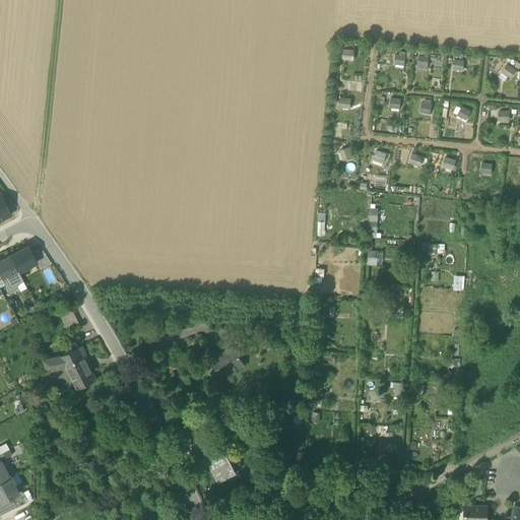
[(352,60),(353,50),(343,49),(342,59),(352,60)]
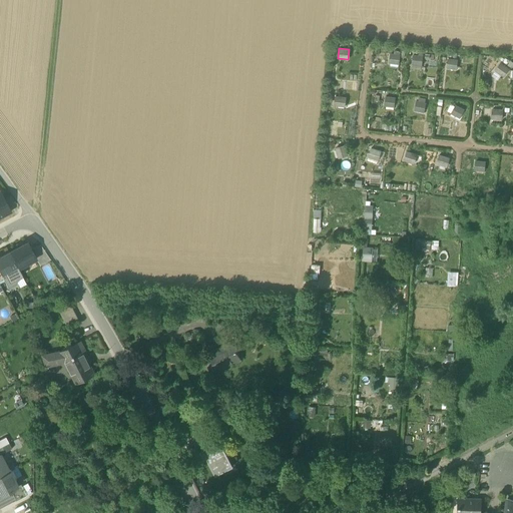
[(400,64),(400,53),(389,53),(389,64),(400,64)]
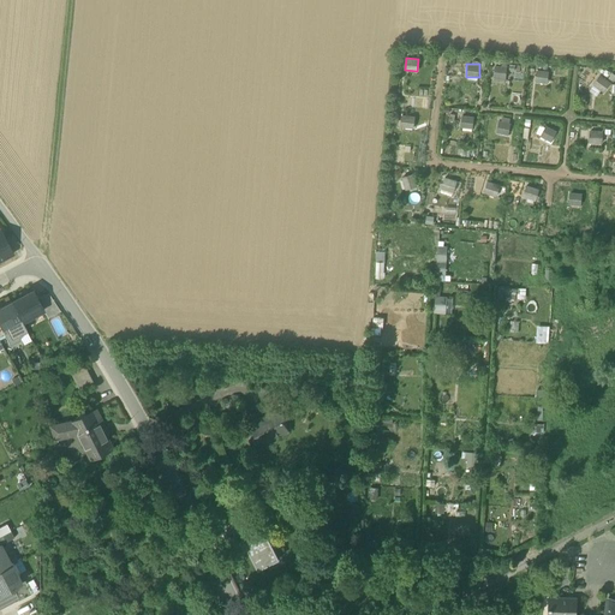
[(507,66),(494,66),(494,81),(507,81),(507,66)]
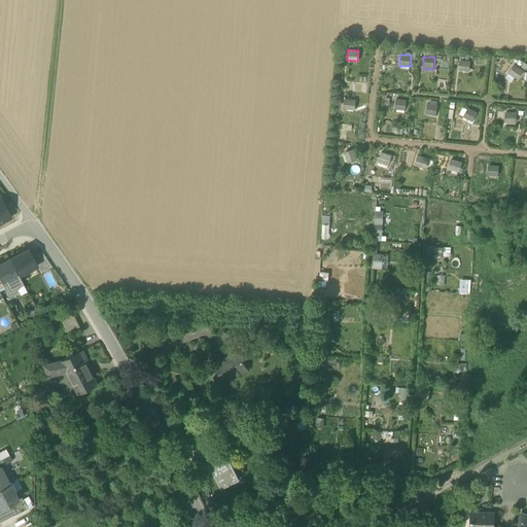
[(469,72),(471,61),(460,60),(458,71),(469,72)]
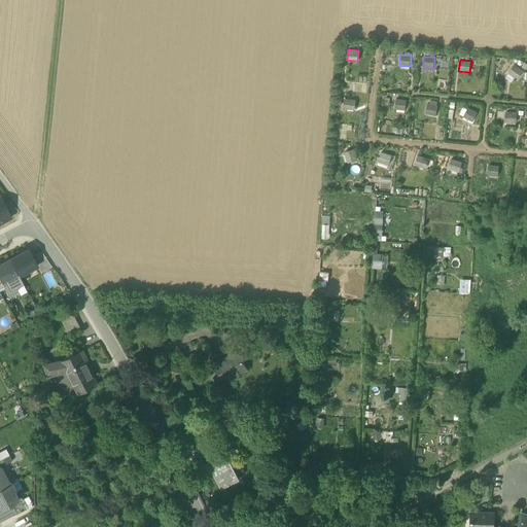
[(508,73),(518,79),(523,70),(514,64),(508,73)]
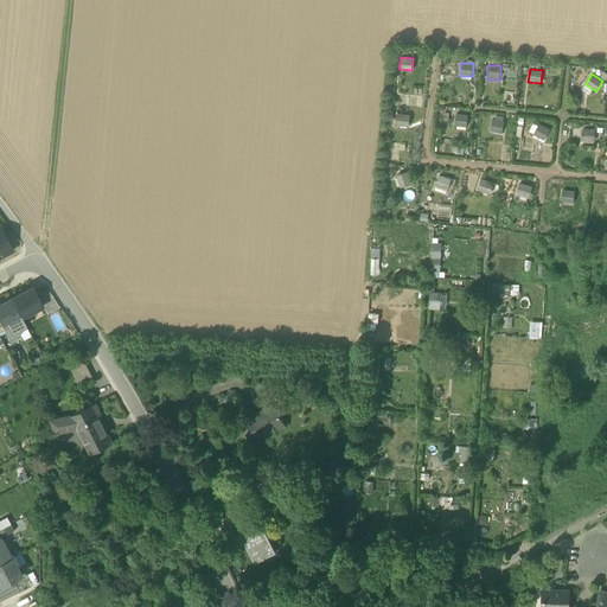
[(396,114),(396,126),(409,126),(409,115),(396,114)]
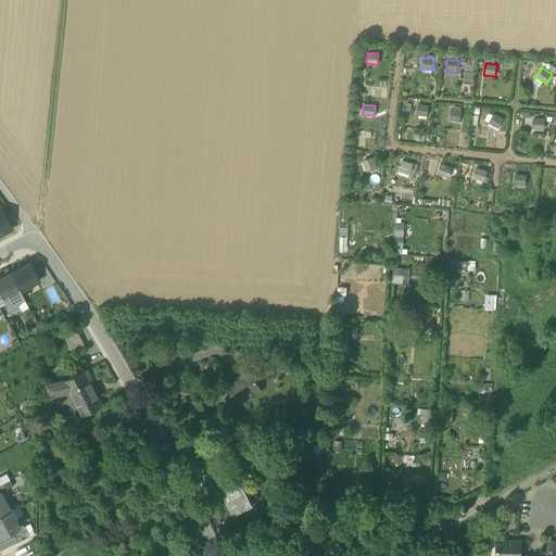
[(416,115),(428,116),(429,105),(417,104),(416,115)]
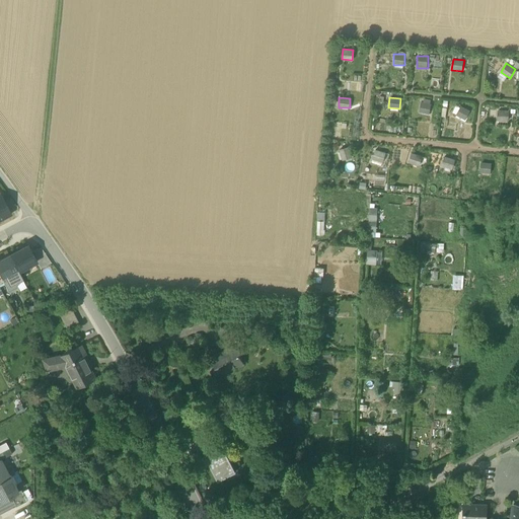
[(423,98),(420,113),(430,114),(432,99),(423,98)]
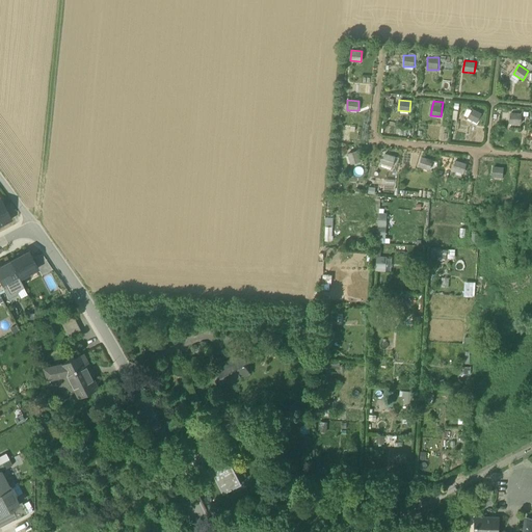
[(467,118),(477,124),(482,113),(472,108),(467,118)]
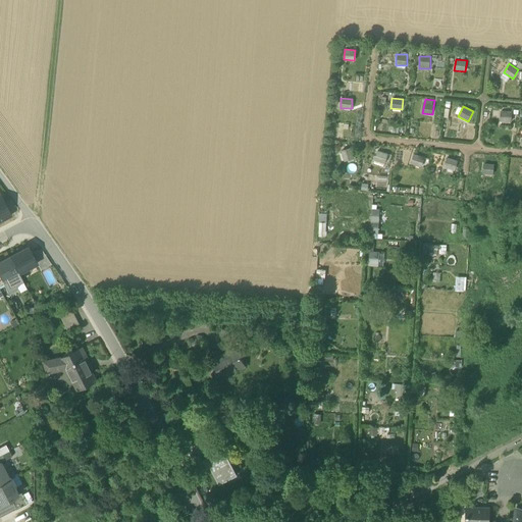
[(512,121),(512,110),(500,110),(500,121),(512,121)]
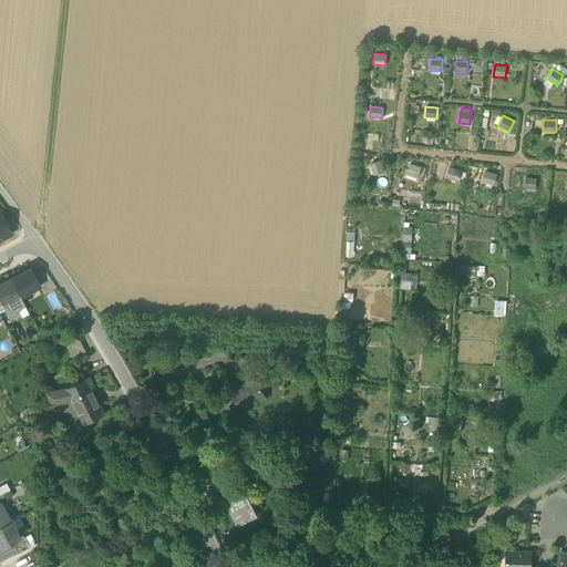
[(371,163),(373,175),(380,174),(378,162),(371,163)]
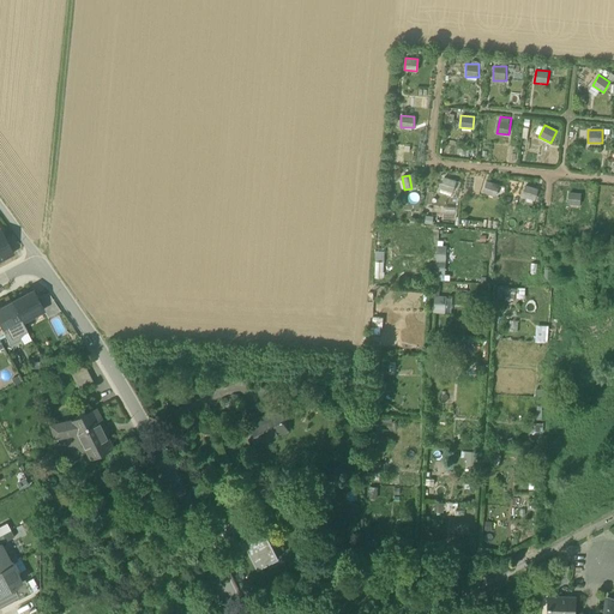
[(440,188),(453,192),(456,180),(443,176),(440,188)]
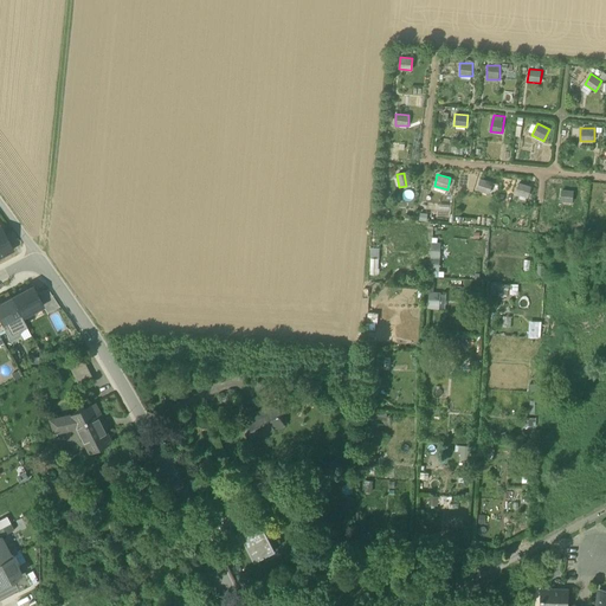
[(476,191),(489,195),(494,184),(482,178),(476,191)]
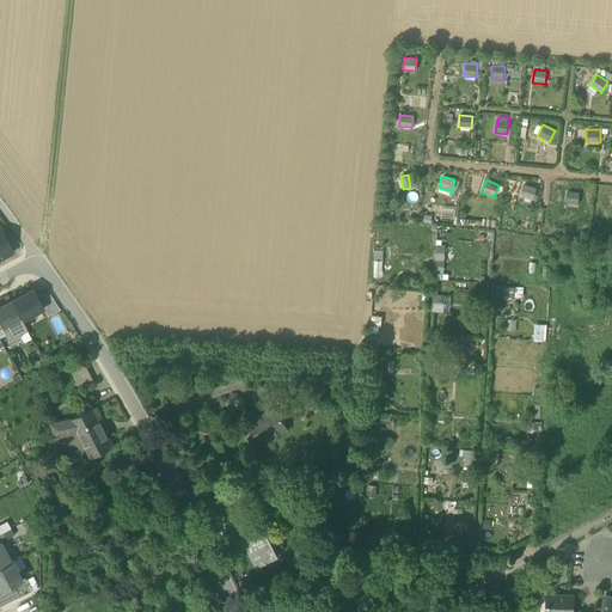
[(521,197),(534,199),(537,187),(522,185),(521,197)]
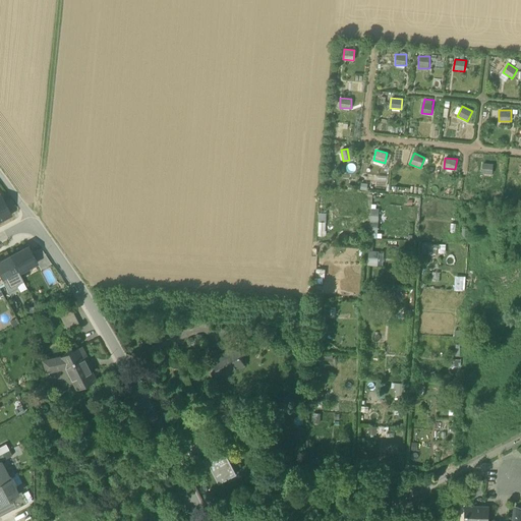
[(482,173),(494,173),(494,163),(482,163),(482,173)]
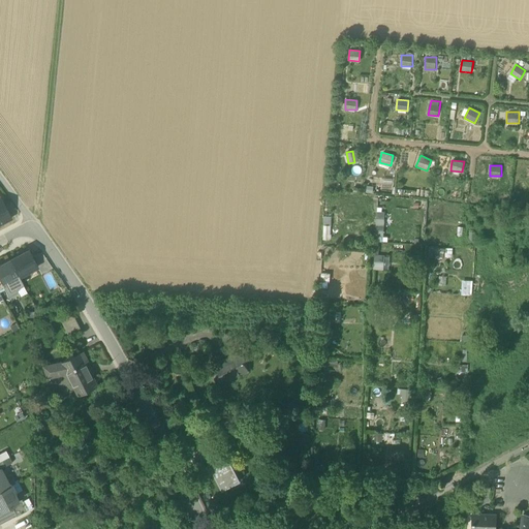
[(0,197),(0,224),(11,218),(0,197)]
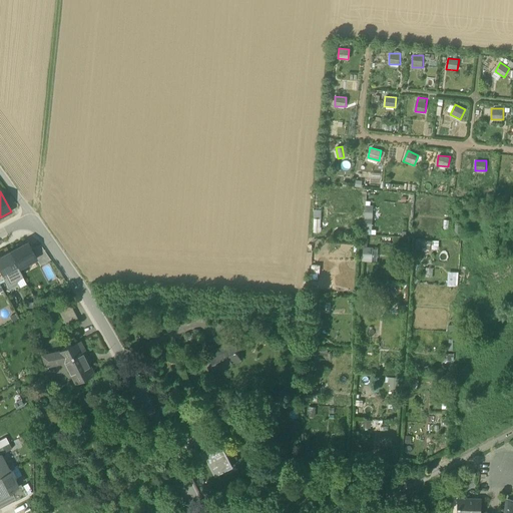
[(365,228),(373,229),(373,205),(365,204),(365,228)]
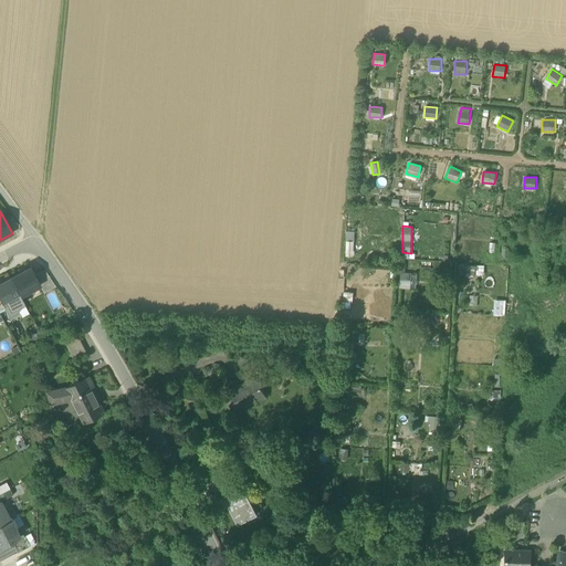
[(484,274),(484,265),(462,265),(462,274),(484,274)]
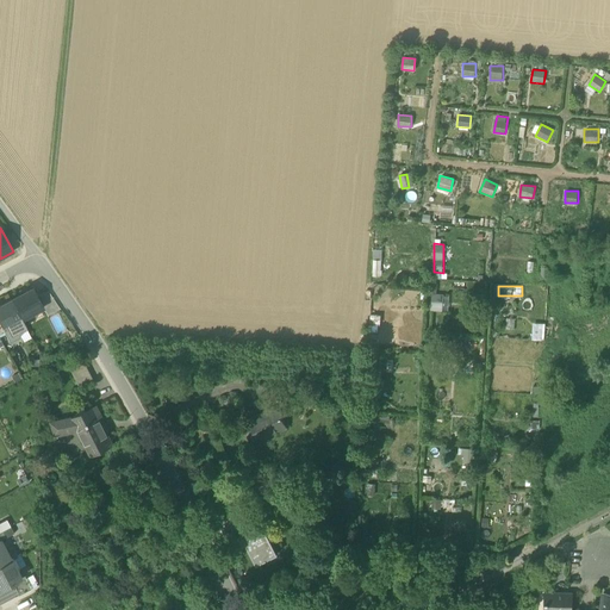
[(32,288),(12,300),(22,318),(43,307),(37,297),(32,288)]
